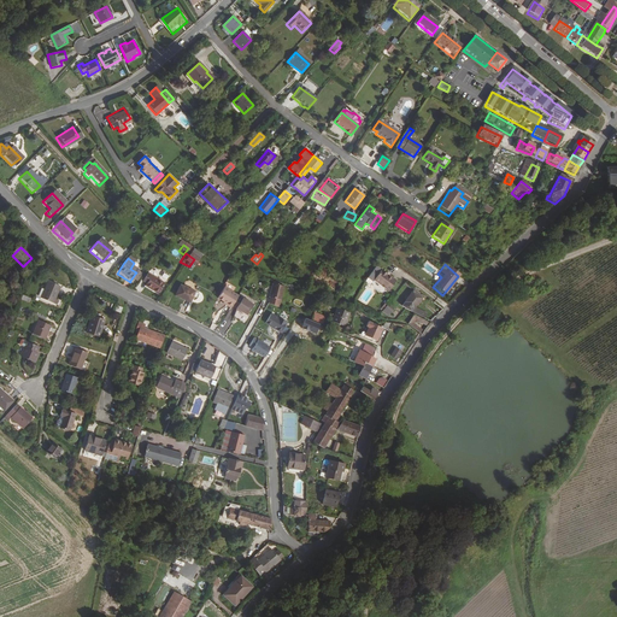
[(393,283),(377,272),(370,283),(386,294),(393,283)]
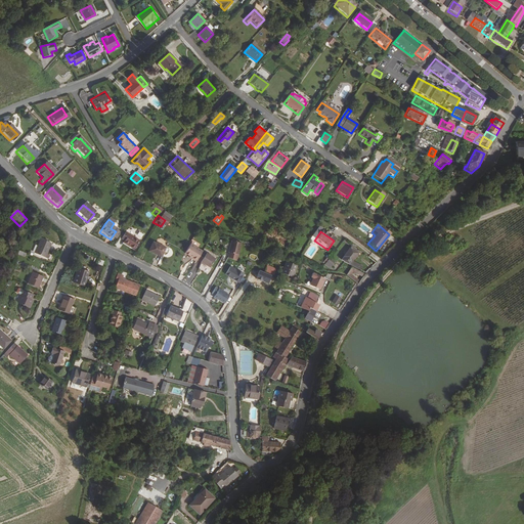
[(121,245),(130,251),(136,242),(123,233),(119,241),(122,243),(121,245)]
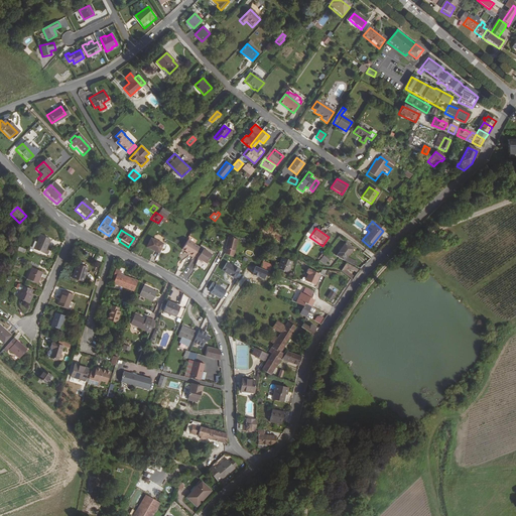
[(51,245),(53,241),(42,236),(35,250),(48,256),(50,252),(47,250),(50,245),(51,245)]
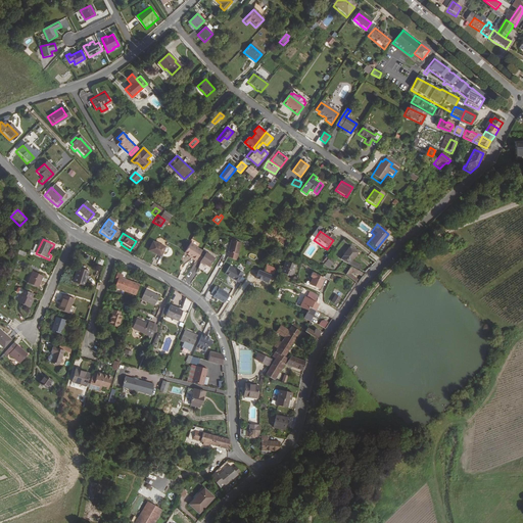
[(238,242),(228,240),(225,251),(226,251),(225,255),(234,257),(238,242)]
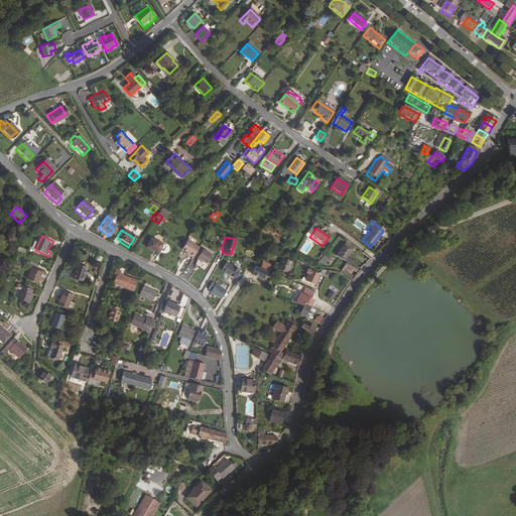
[(155,254),(157,250),(159,246),(147,240),(143,248),(155,254)]
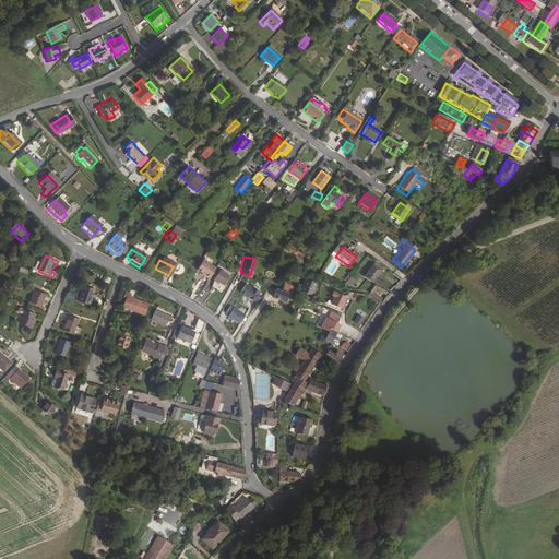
[(207,278),(213,270),(200,261),(194,271),(201,275),(203,276),(202,278),(206,281),(207,278)]
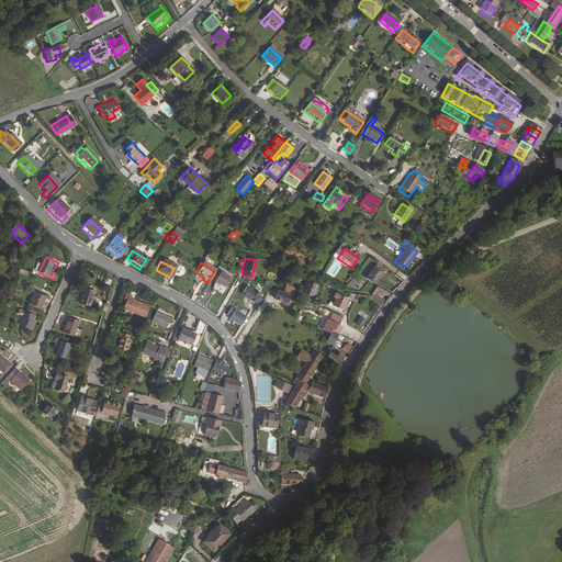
[(363,280),(366,281),(372,284),(374,282),(381,273),(373,267),(363,280)]
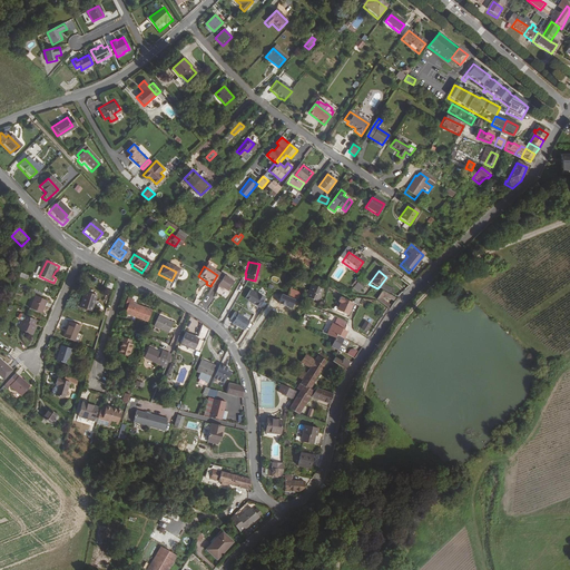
[(225,293),(231,283),(217,275),(212,284),(225,293)]
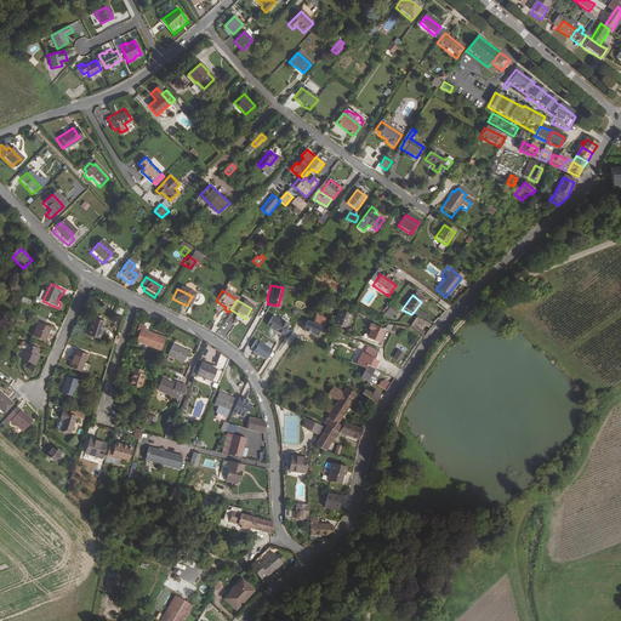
[(389,307),(385,313),(392,318),(397,312),(389,307)]
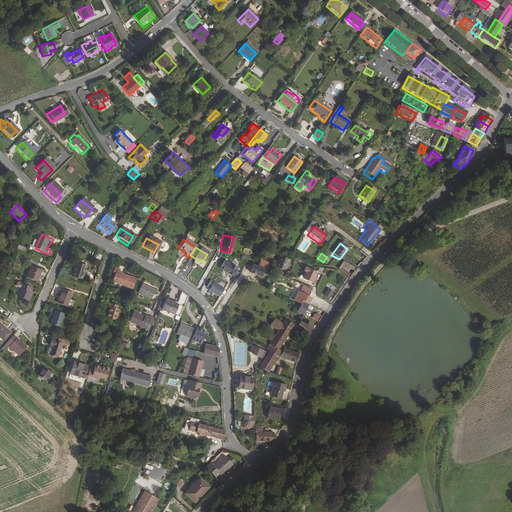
[(288,257),(279,254),(274,265),(283,268),(288,257)]
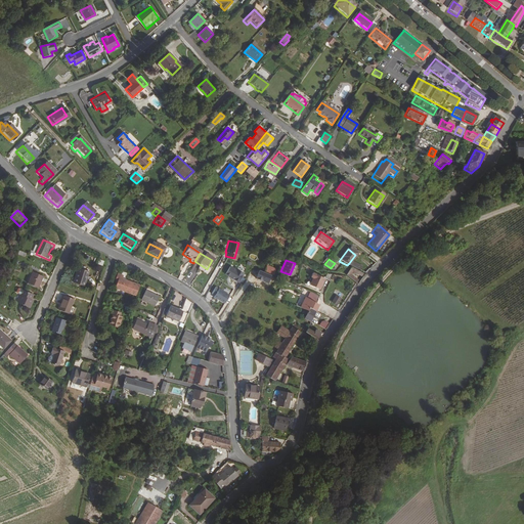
[(272,273),(273,268),(264,265),(261,270),(272,273)]
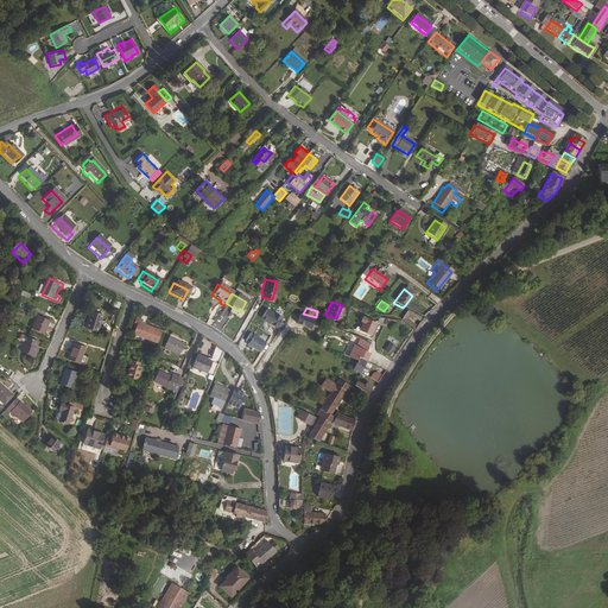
[(272,314),(265,309),(259,317),(273,328),(280,317),(273,312),(272,314)]
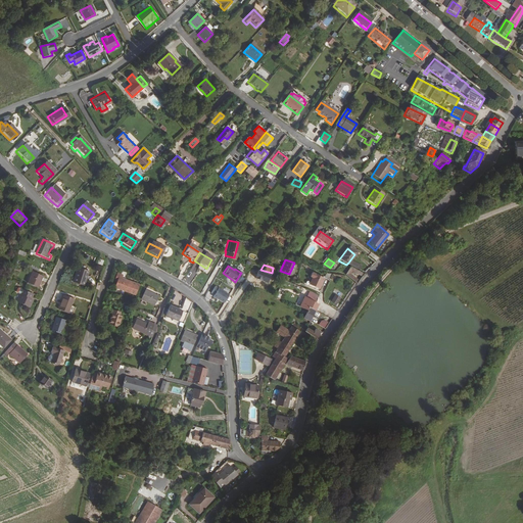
[(86,285),(91,271),(82,268),(79,278),(76,278),(75,282),(86,285)]
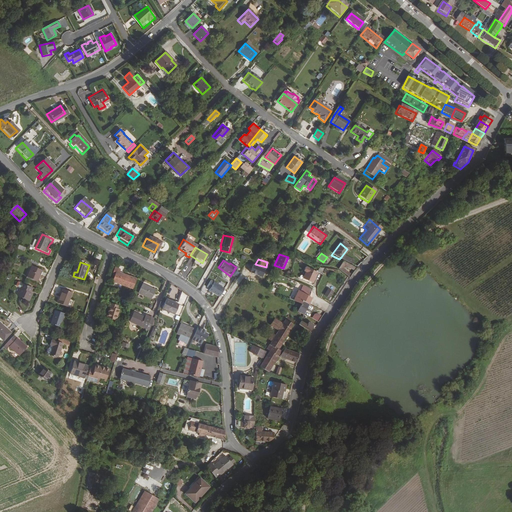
[(352,269),(341,262),(335,271),(345,277),(347,275),(339,270),(342,267),(350,272),(352,269)]
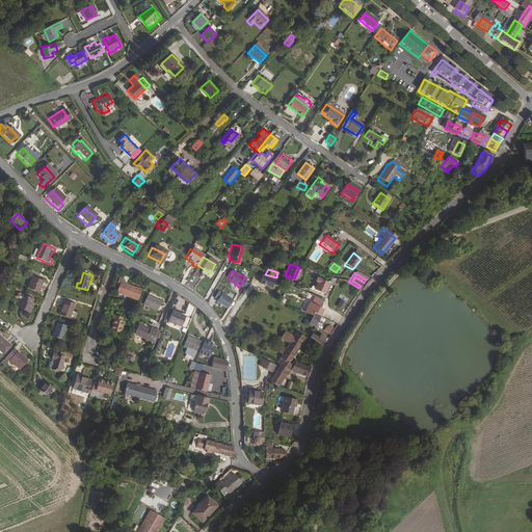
[(312,287),(322,293),(327,282),(315,275),(314,278),(315,281),(312,287)]
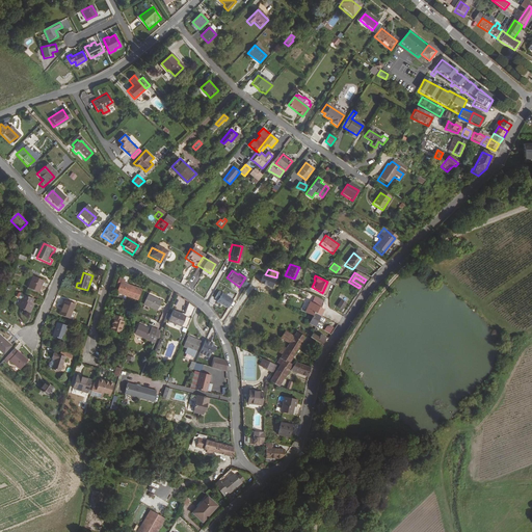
[(336,278),(331,275),(327,282),(333,285),(336,278)]
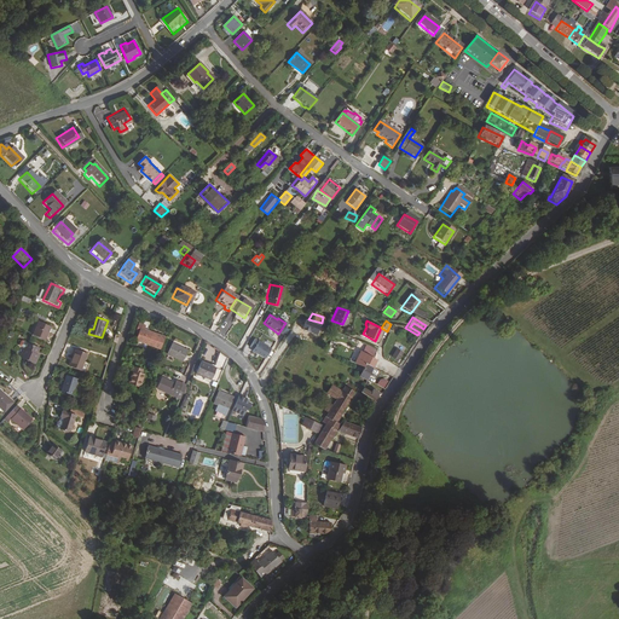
[(45,341),(52,328),(40,322),(34,335),(45,341)]
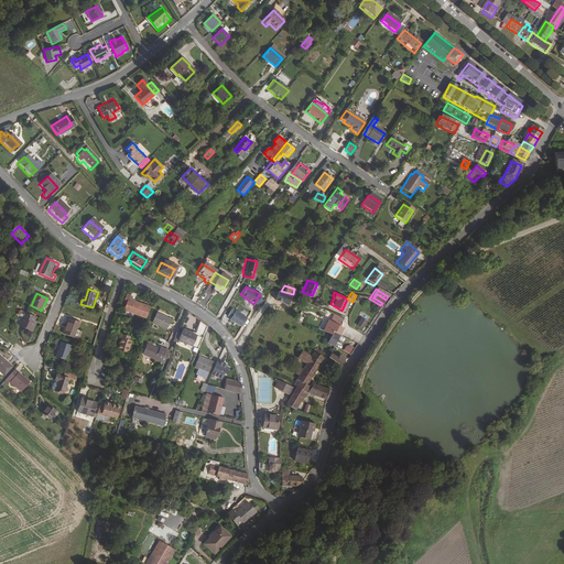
[(147,320),(151,307),(132,300),(132,297),(127,294),(125,301),(127,302),(123,311),(147,320)]
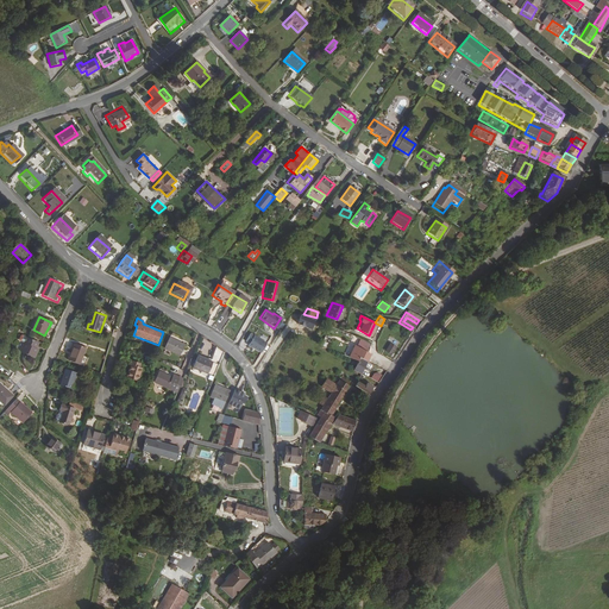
[(264,344),(248,333),(243,340),(246,343),(245,345),(249,347),(258,353),(264,344)]
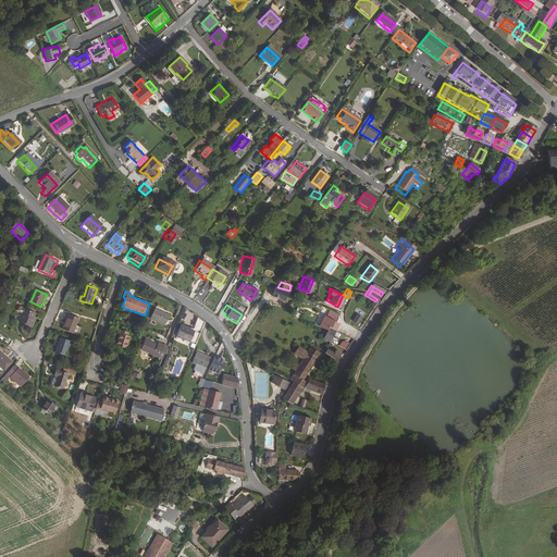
[(324,330),(326,326),(333,330),(336,323),(334,322),(337,313),(327,308),(323,317),(321,316),(316,326),(324,330)]
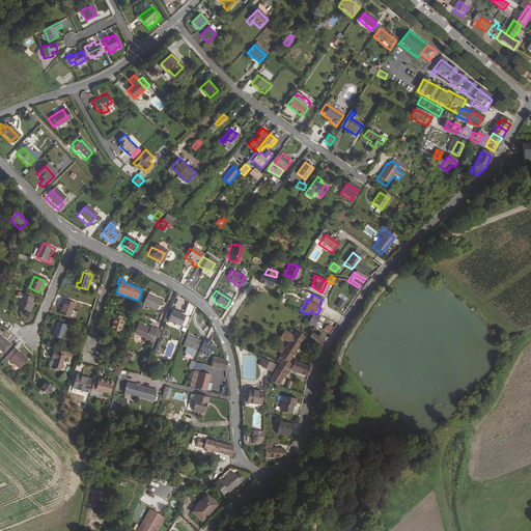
[(30,305),(33,300),(24,295),(17,308),(28,313),(32,306),(30,305)]
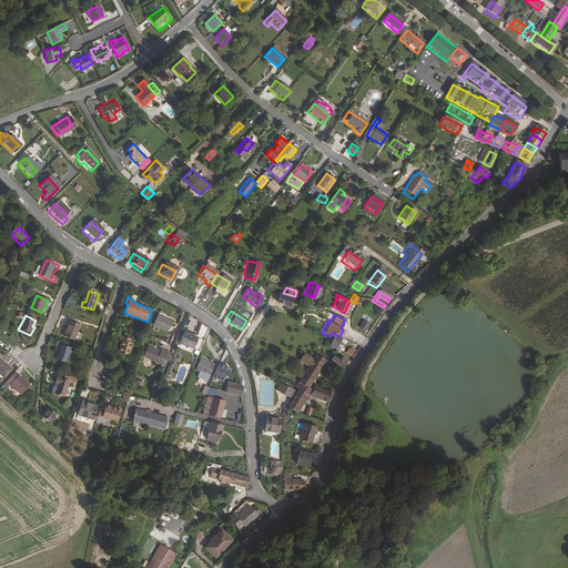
[(168,332),(173,323),(159,315),(154,325),(168,332)]
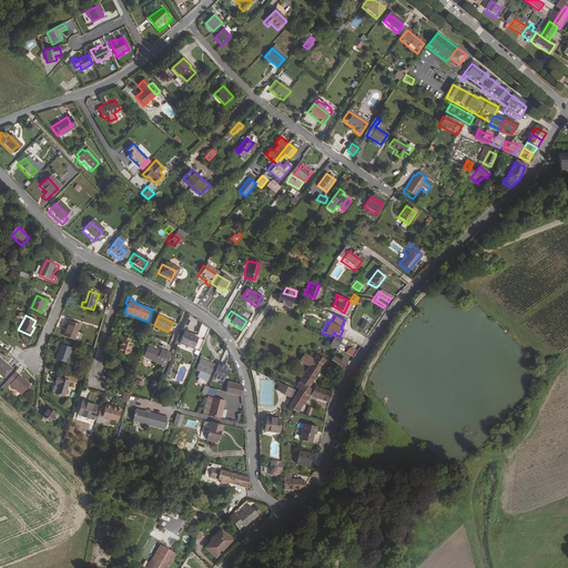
[(75,340),(81,324),(70,321),(64,335),(75,340)]
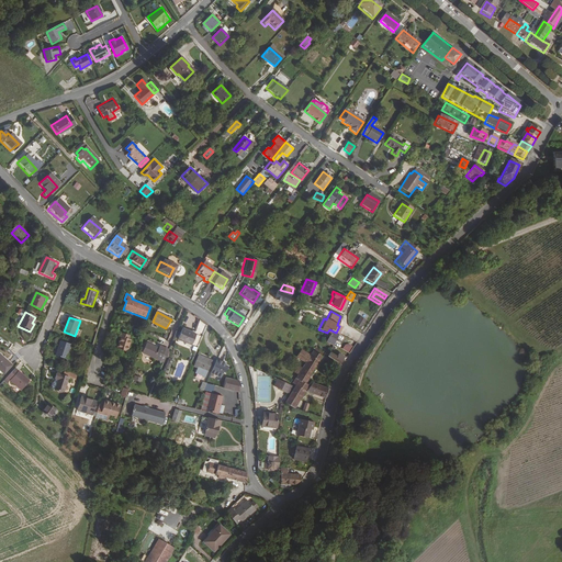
[(361,321),(356,317),(351,324),(357,328),(361,321)]
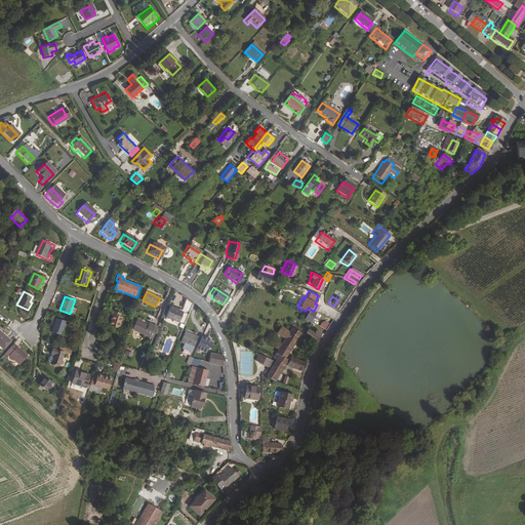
[(193,306),(186,300),(180,313),(170,308),(165,319),(178,324),(180,320),(186,322),(193,306)]
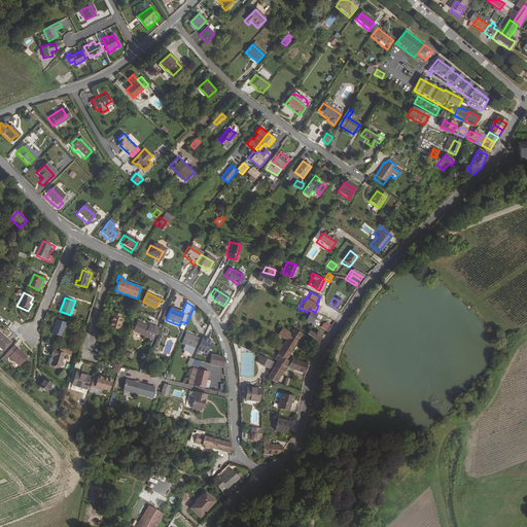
[(315,312),(309,309),(307,312),(304,320),(310,323),(315,312)]
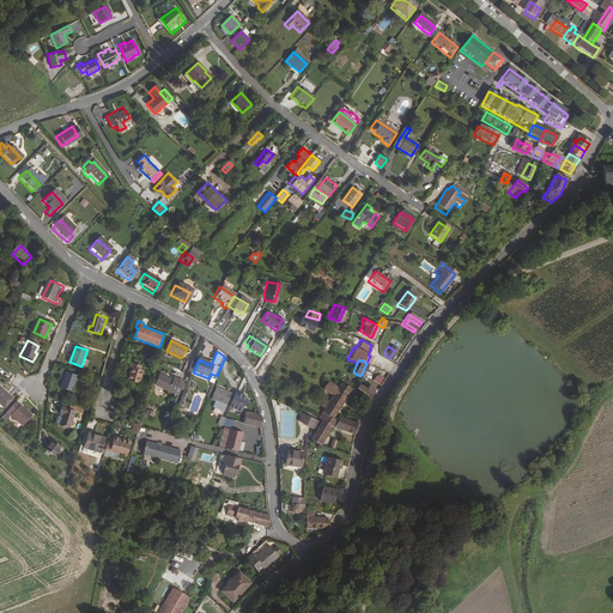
[(143,369),(144,364),(133,360),(132,365),(133,365),(129,377),(140,382),(145,369),(143,369)]
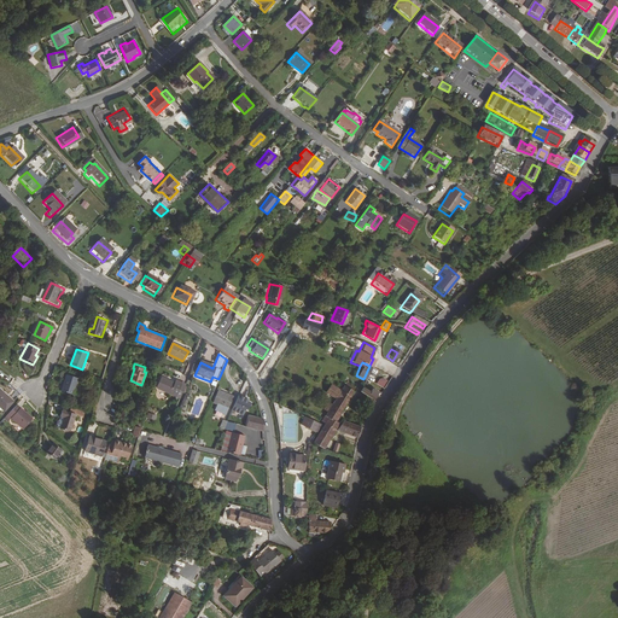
[(73,395),(79,378),(66,374),(60,390),(73,395)]
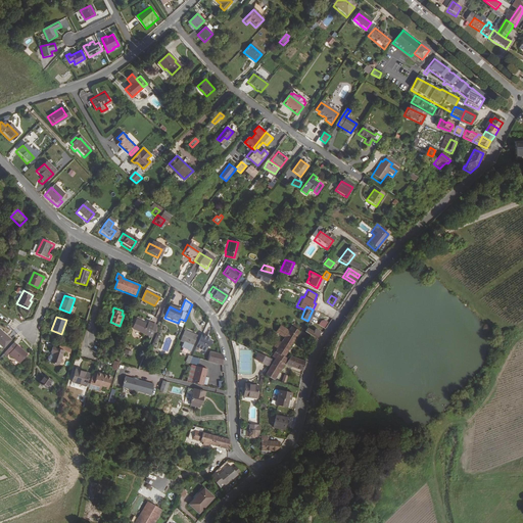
[(149,337),(154,326),(149,323),(148,325),(137,320),(133,329),(149,337)]
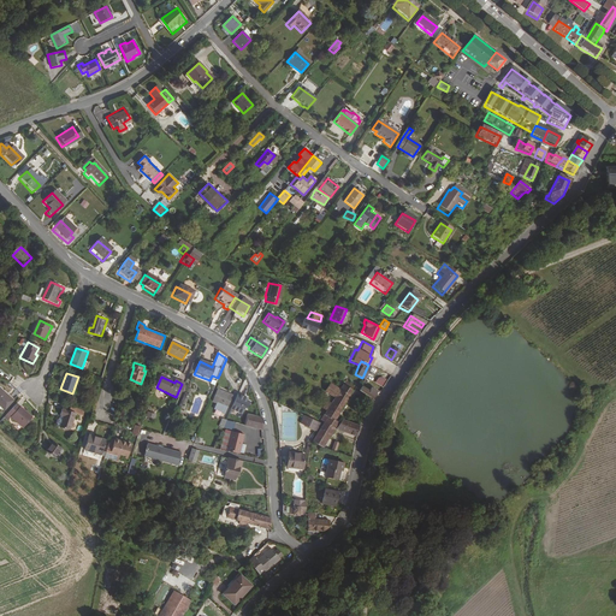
[(327,381),(323,390),(332,396),(338,389),(327,381)]
